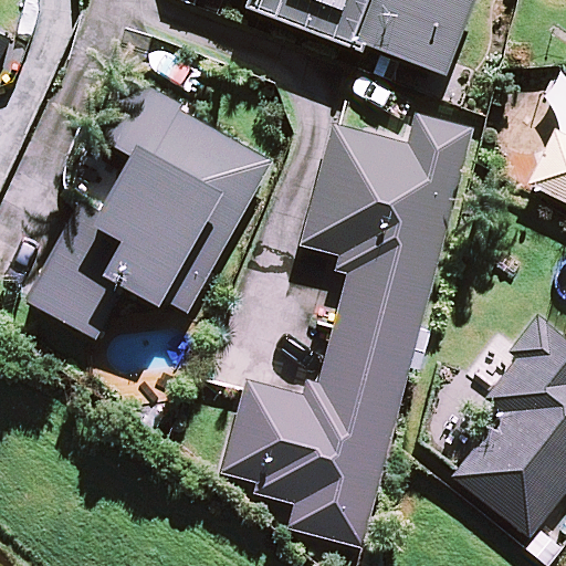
[(251,0),(247,11),(362,53),(364,48),(446,77),(473,0),(251,0)]
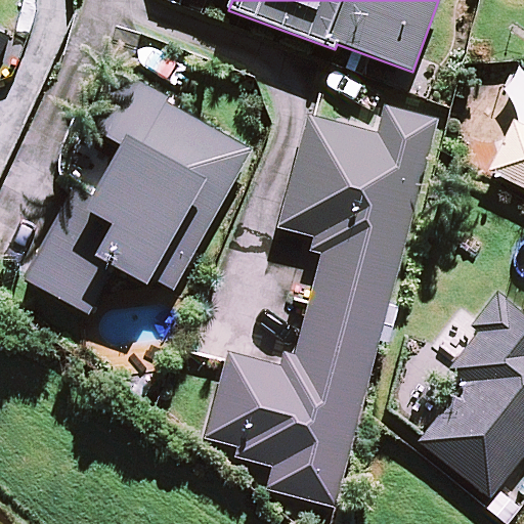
[(88,316),(115,269),(148,288),(153,279),(174,291),(253,150),(167,103),(170,98),(120,71),(88,128),(124,147),(92,204),(74,193),(25,281),(88,316)]
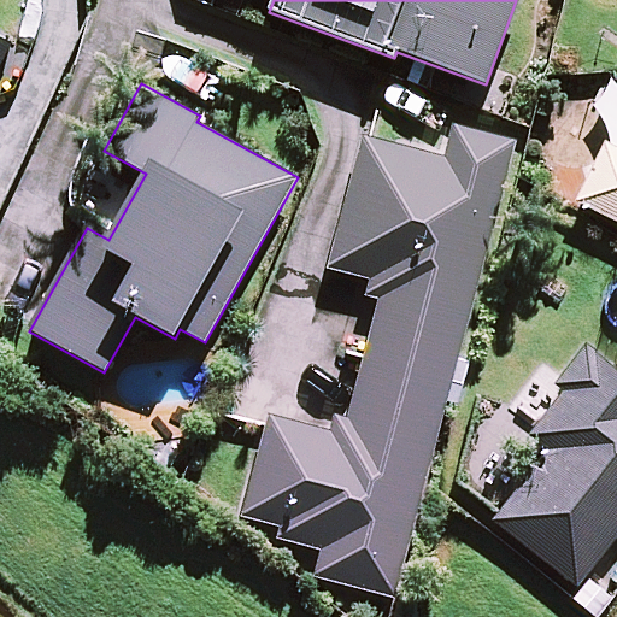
[(364,358),(453,381),(516,142),(453,127),(445,159),(363,137),(328,269),(371,281),(366,297),(378,300),(364,358)]
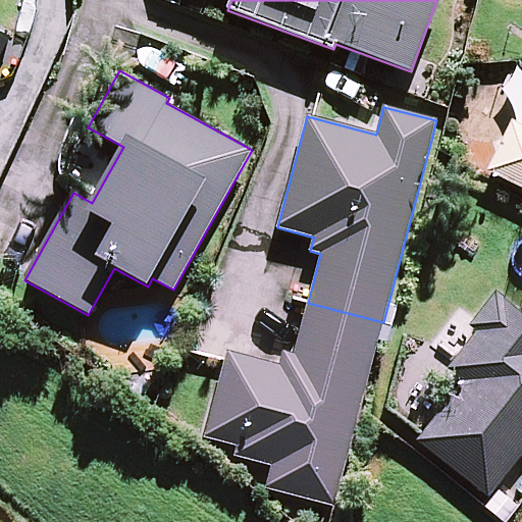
[(521,129),(510,124),(485,173),(521,191),(521,129)]
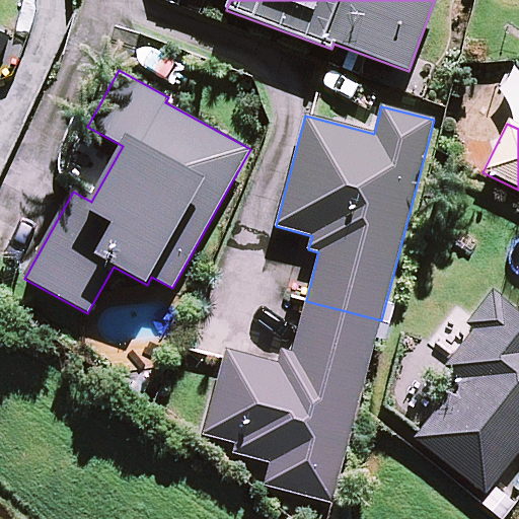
[(518,320),(489,295),(463,325),(472,334),(445,366),(461,379),(412,437),(479,495),(518,448),(518,320)]
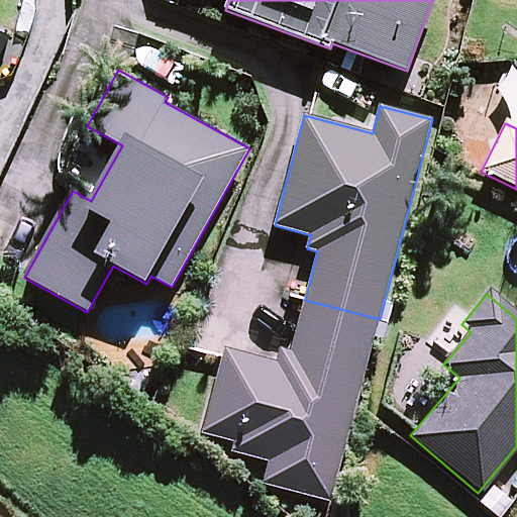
[(331,502),(380,319),(305,300),(291,350),(280,347),(276,363),(226,349),(204,434),(235,442),(232,451),(270,461),(264,484),(331,502)]
